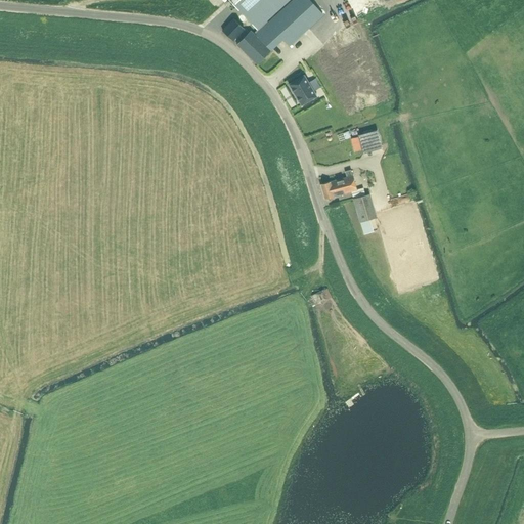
[(228,0),(257,30),(289,0),(228,0)]
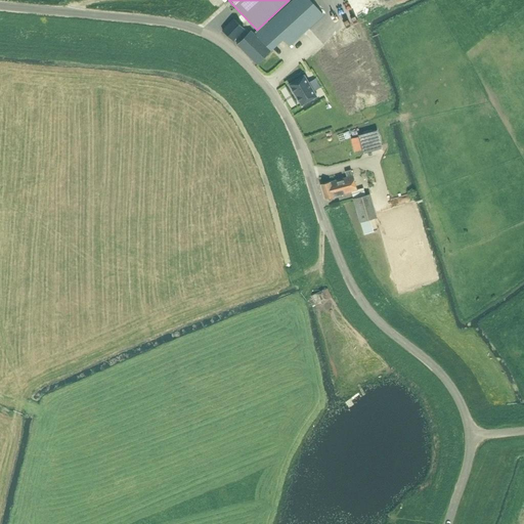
[(282,40),(289,46),(322,15),(308,0),(293,0),(255,35),(250,30),(235,44),(257,64),(270,50),(271,50),(282,40)]
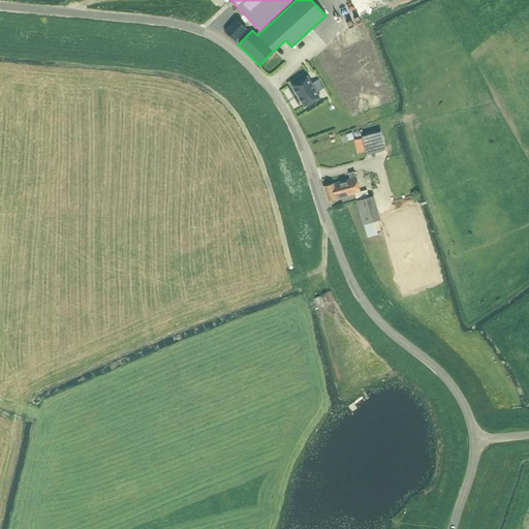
[(375,10),(410,0),(373,0),(372,0),(375,10)]
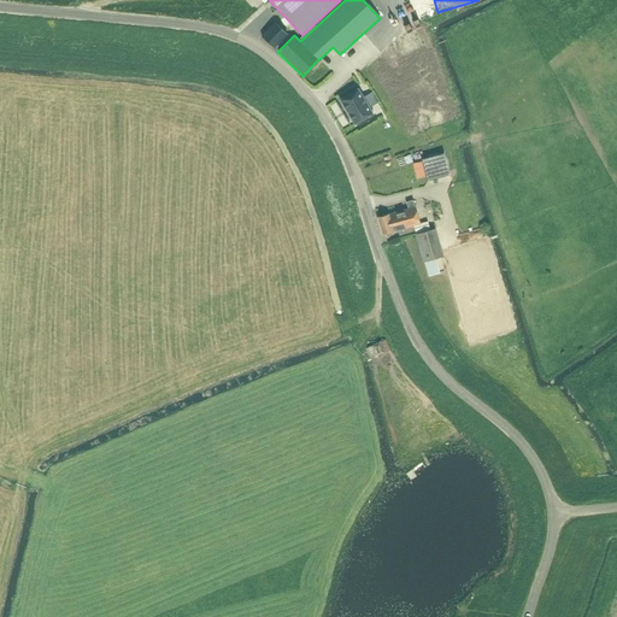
[(262,36),(274,48),(287,34),(275,23),(262,36)]
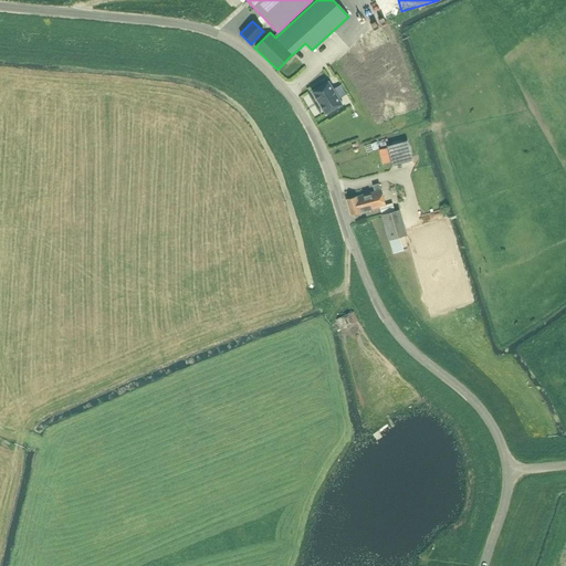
[(342,103),(327,81),(312,90),(325,113),(342,103)]
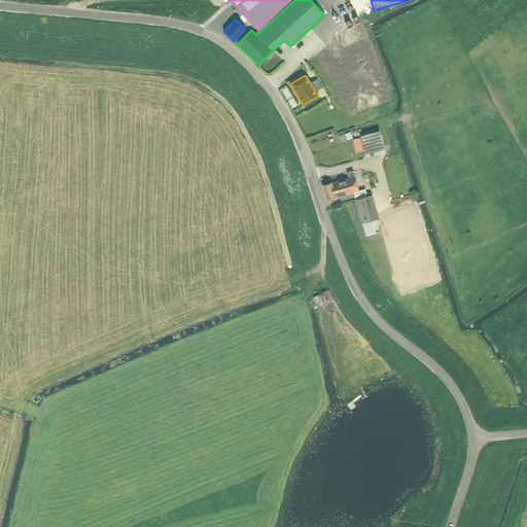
[(382,94),(367,99),(371,109),(385,105),(382,94)]
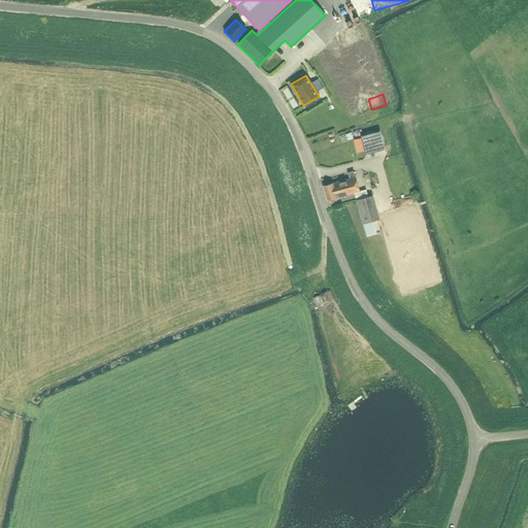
[(350,118),(361,114),(355,96),(343,99),(350,118)]
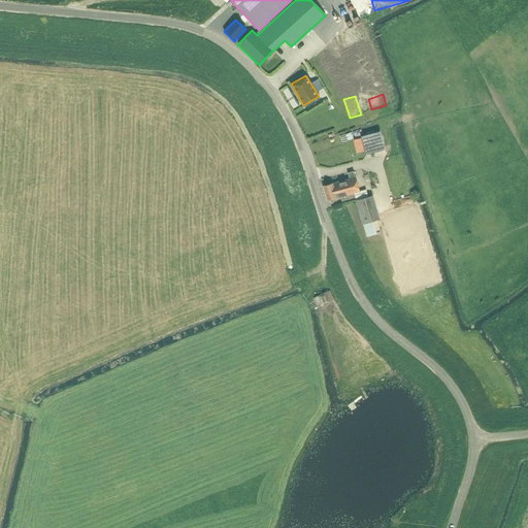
[(384,150),(378,130),(360,136),(360,137),(363,151),(364,155),(384,150)]
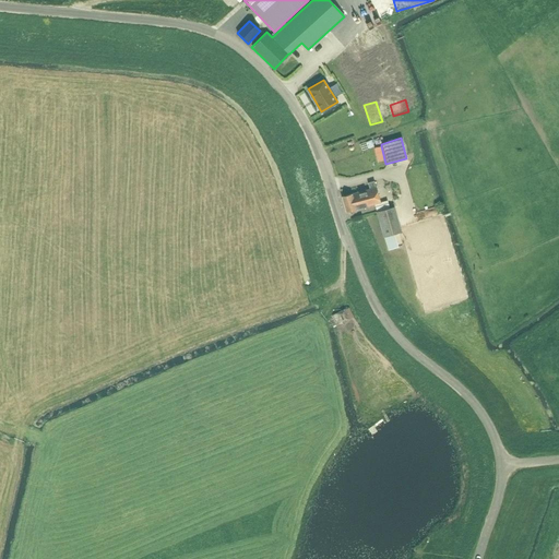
[(384,159),(381,145),(373,147),(377,162),(384,159)]
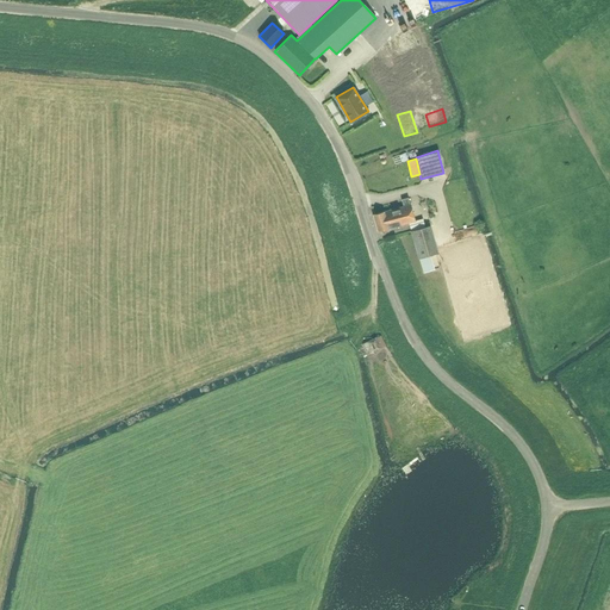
[(431,225),(424,228),(422,219),(415,221),(408,198),(400,200),(403,207),(384,212),(384,211),(373,215),(378,232),(388,229),(408,223),(418,259),(439,253),(431,225)]
